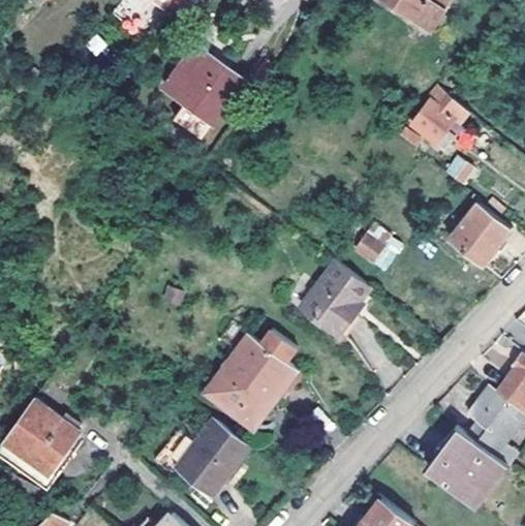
[(125,0),(120,8),(139,22),(154,0),(125,0)]
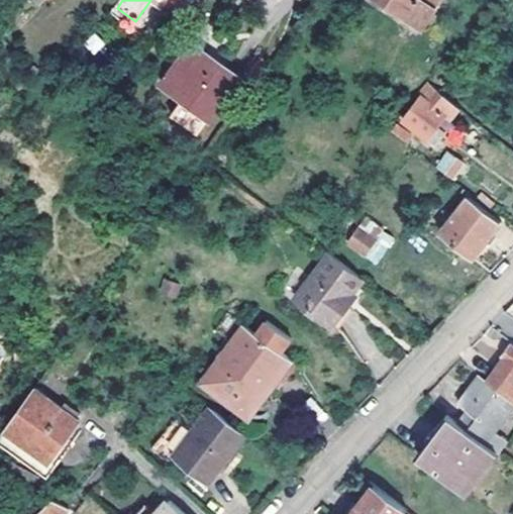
[(170,0),(163,9),(177,20),(192,0),(170,0)]
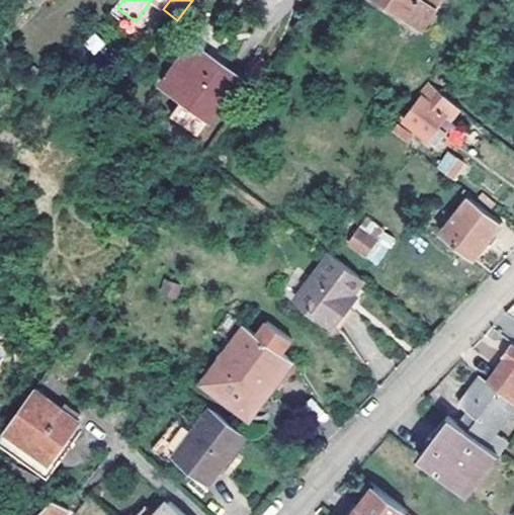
[(424,10),(410,0),(365,0),(409,30),(424,10)]
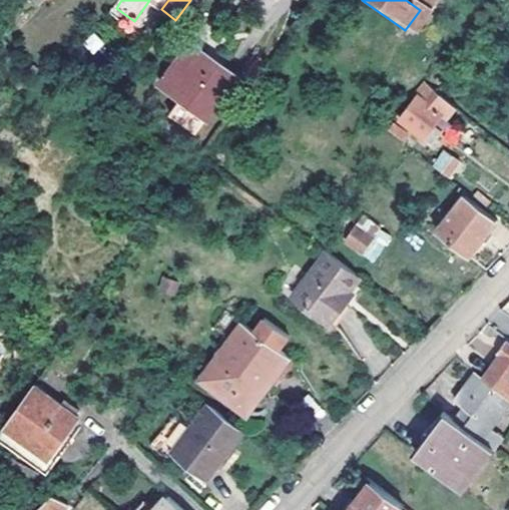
[(406,0),(420,10),(426,0),(406,0)]
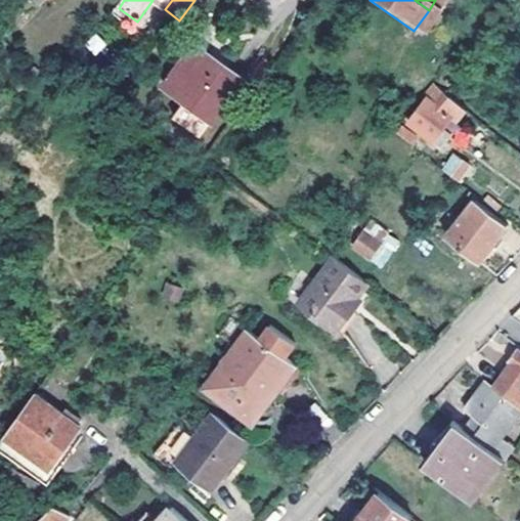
[(211,120),(239,78),(197,48),(168,89),(211,120)]
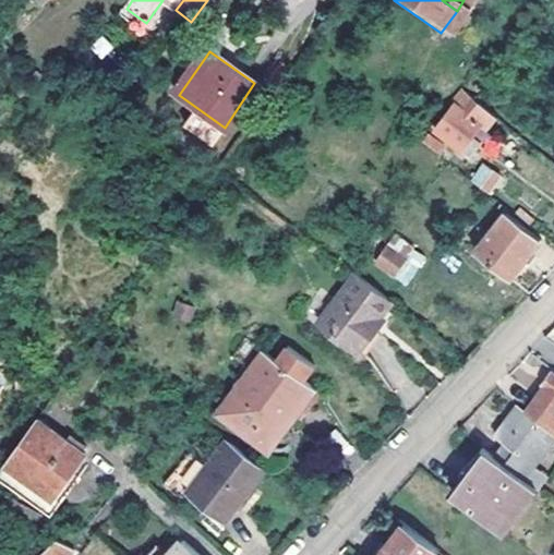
[(45,85),(57,92),(62,83),(51,75),(45,85)]
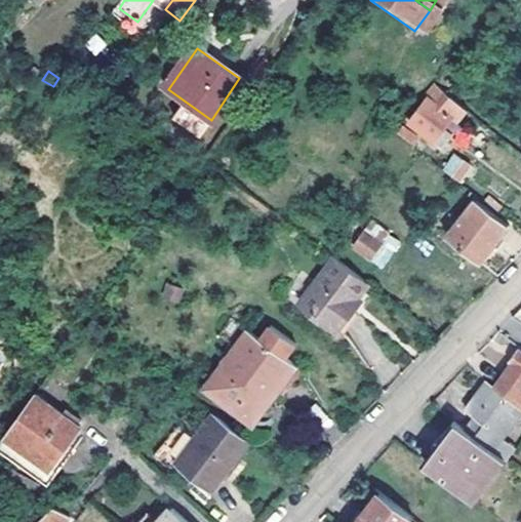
[(450,119),(454,122),(464,112),(442,96),(434,107),(424,99),(405,123),(431,144),(450,119)]
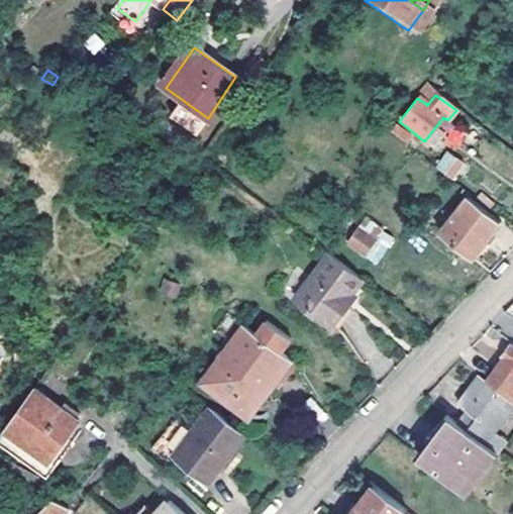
[(180,99),(169,115),(197,134),(208,118),(180,99)]
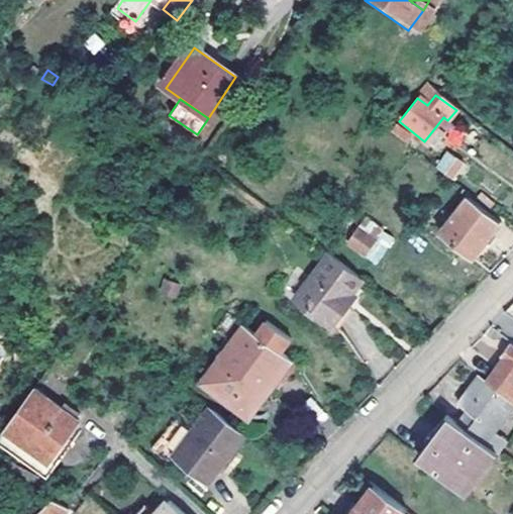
[(432,170),(446,180),(457,166),(444,155),(432,170)]
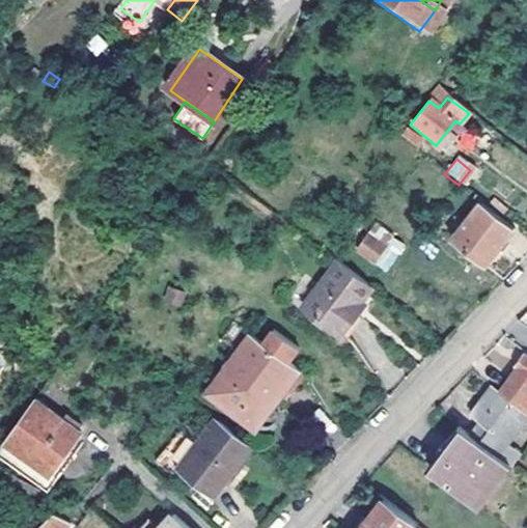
[(449,243),(482,268),(510,230),(478,204),(449,243)]
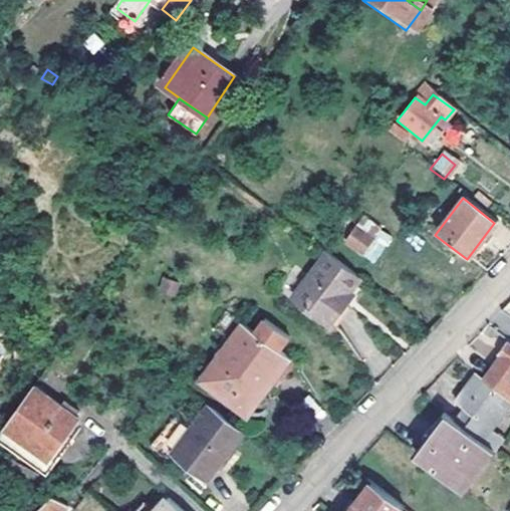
[(334,253),(350,265),(369,240),(343,220),(338,226),(347,235),(334,253)]
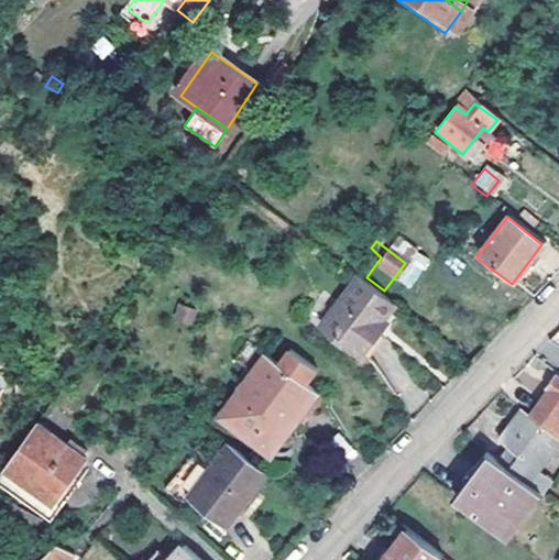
[(354,354),(372,333),(369,330),(375,321),(377,322),(391,306),(355,278),(318,326),(354,354)]
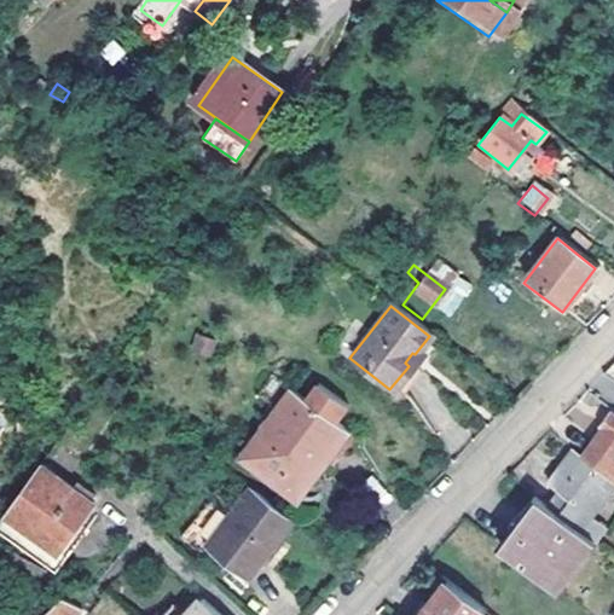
[(417,357),(415,354),(412,353),(405,363),(409,366),(417,357)]
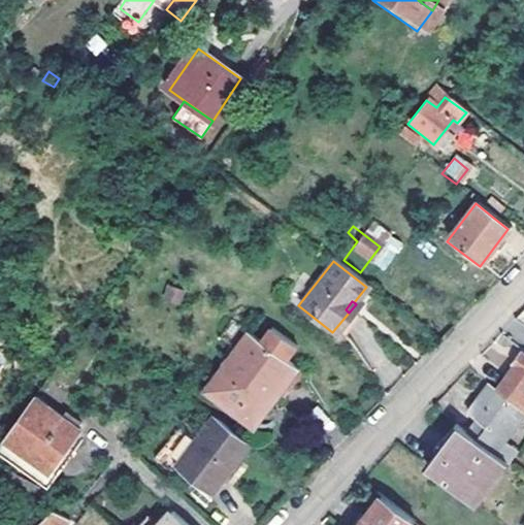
[(354,317),(349,313),(332,332),(337,336),(354,317)]
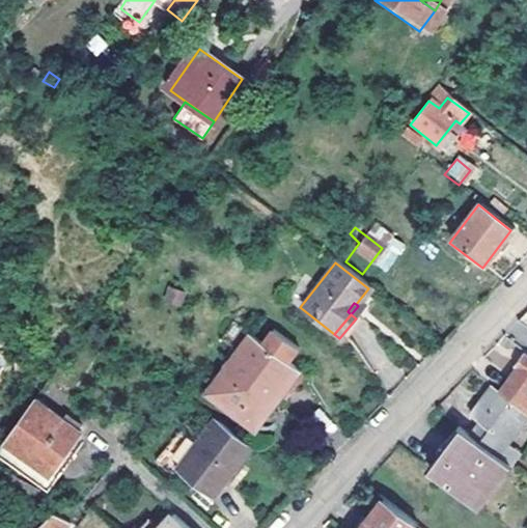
[(268,326),(258,339),(283,359),(293,345),(268,326)]
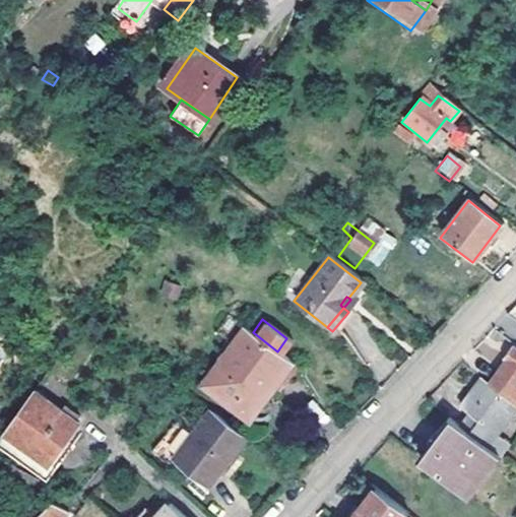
[(263,395),(288,361),(277,351),(253,332),(245,326),(204,380),(245,411),(259,392),(263,395)]
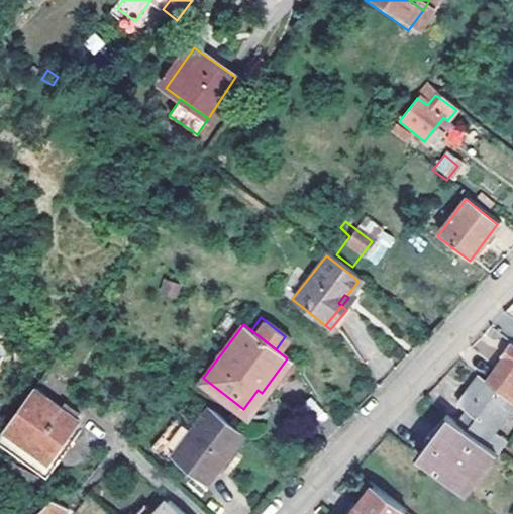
[(485,383),(512,403),(512,345),(510,349),(507,347),(501,355),(503,358),(485,383)]
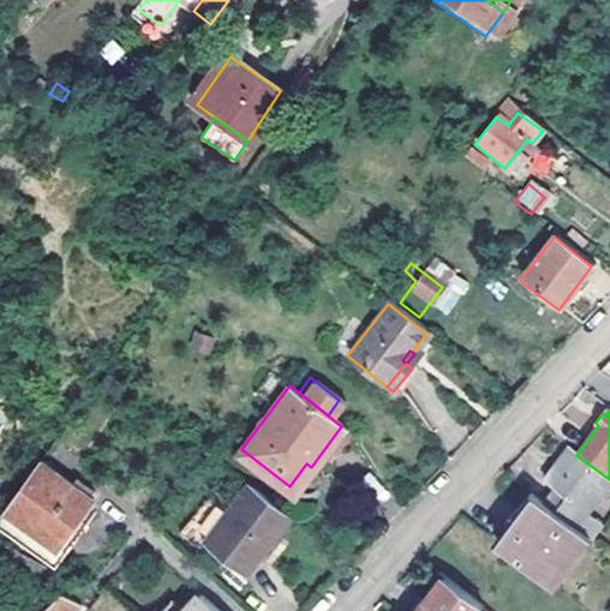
[(563,499),(552,514),(588,539),(599,523),(586,514),(609,481),(609,479),(576,455),(567,448),(542,481),(551,490),(563,499)]
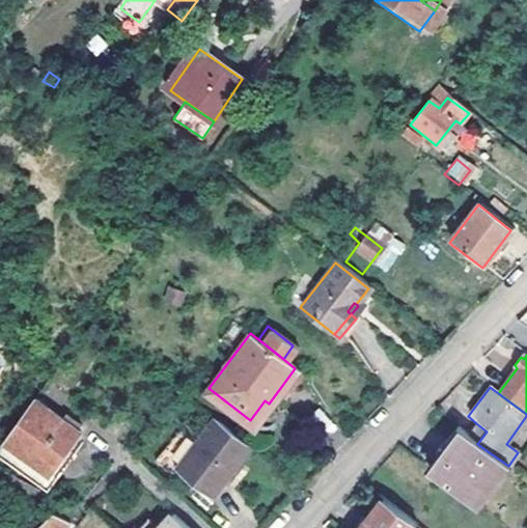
[(49,474),(79,433),(82,427),(64,415),(60,419),(33,399),(3,442),(49,474)]
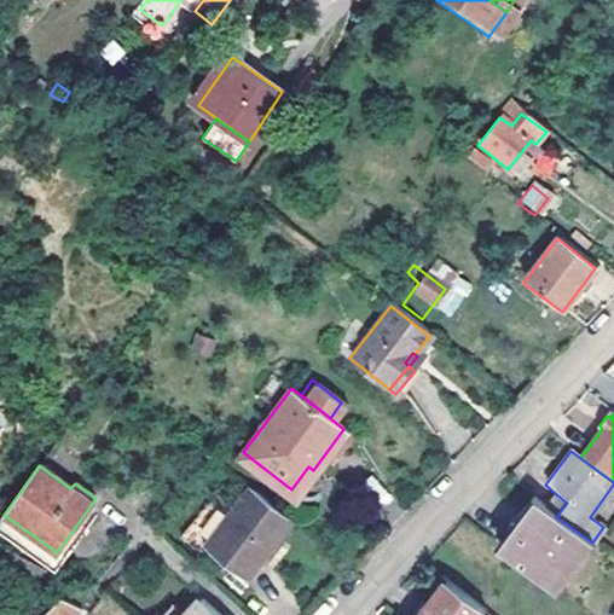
[(201,552),(204,547),(244,578),(290,520),(248,487),(220,524),(201,511),(180,538),(201,552)]
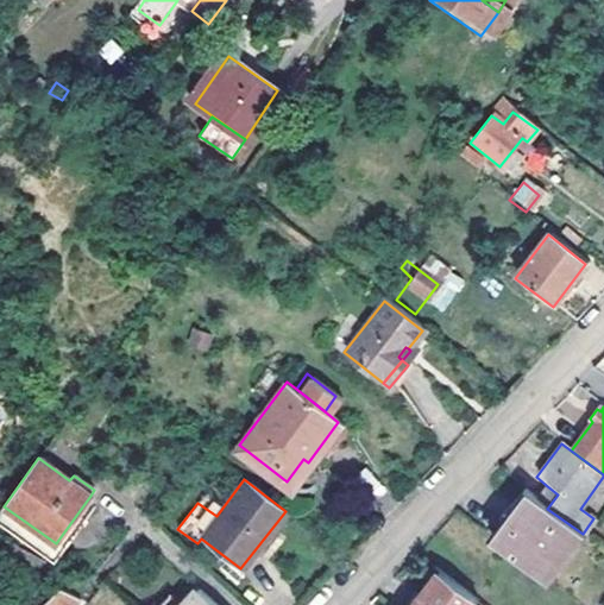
[(546,485),(535,499),(547,509),(558,495),(546,485)]
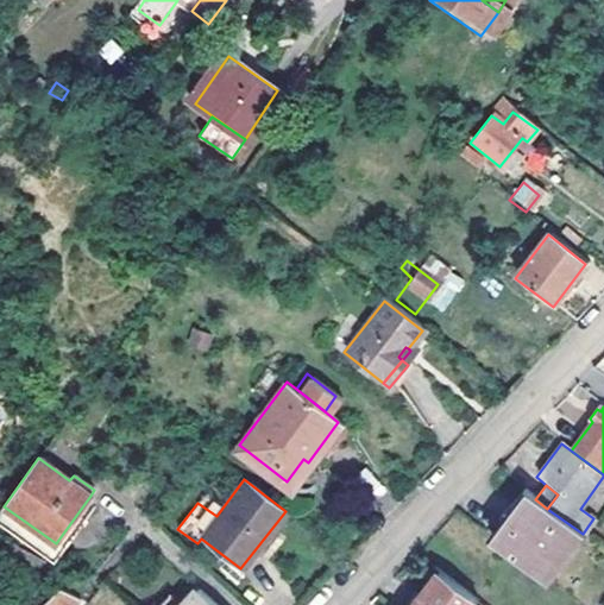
[(547,509),(535,499),(524,491),(490,540),(547,581),(583,534),(547,509)]
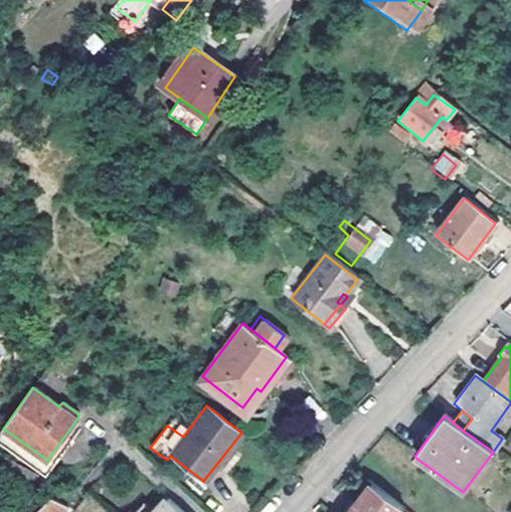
[(82,423),(76,419),(47,460),(3,429),(0,432),(0,448),(43,478),(82,423)]
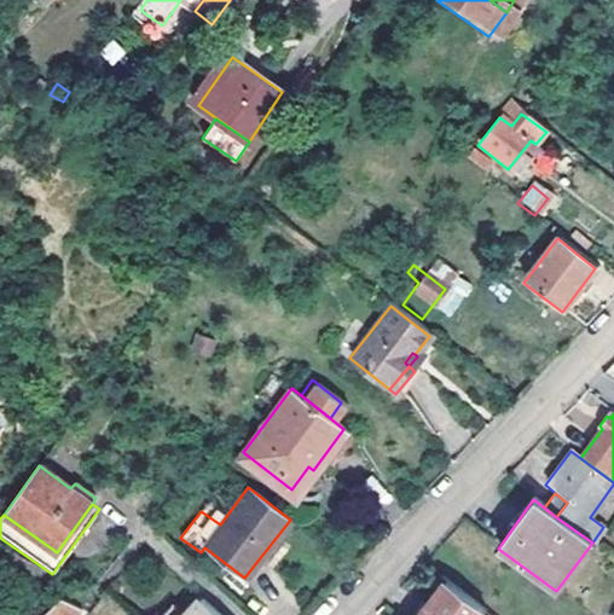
[(484,614),(485,613),(435,575),(427,586),(436,595),(424,609),(417,604),(409,614),(484,614)]
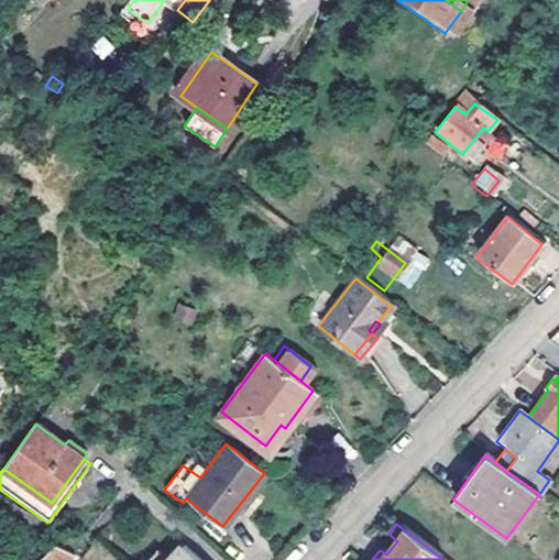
[(69,559),(73,556),(55,546),(42,559),(69,559)]
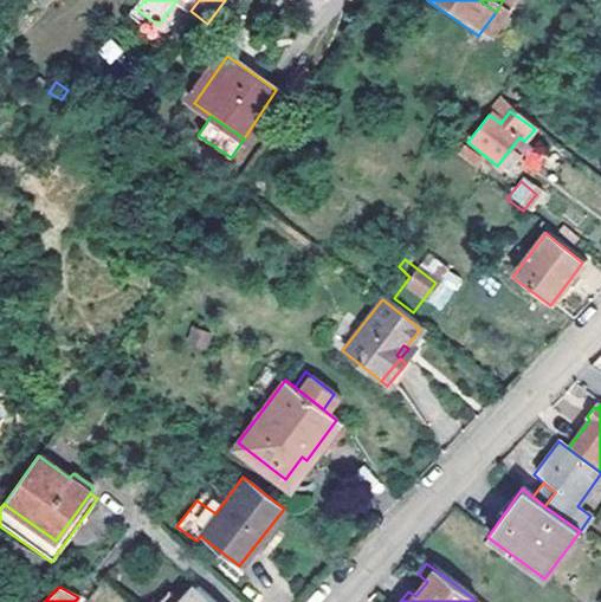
[(212,601),(196,588),(182,601),(212,601)]
